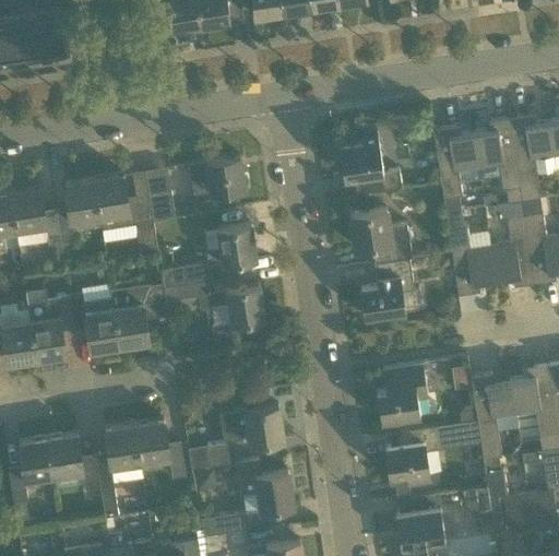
[(201,27),(197,0),(167,0),(173,32),(201,27)]
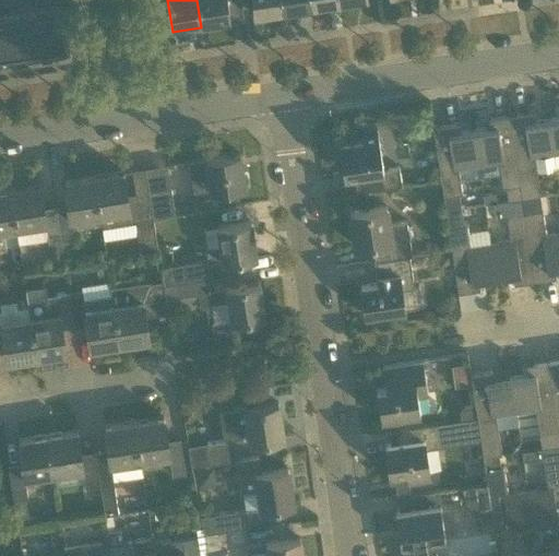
[(197,0),(201,27),(230,23),(227,1),(236,0),(197,0)]
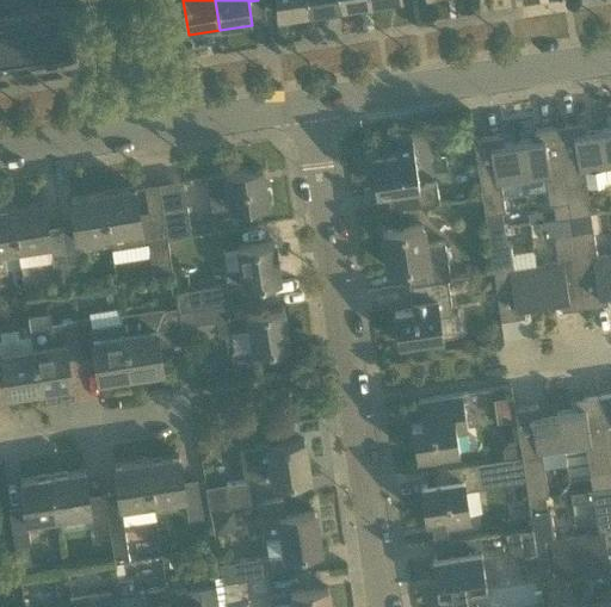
[(309,16),(307,0),(275,0),(278,22),(281,20),(279,20),(309,16)]
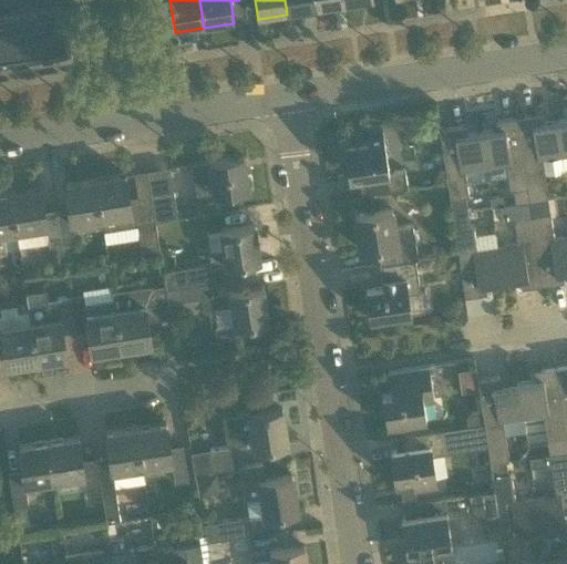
[(316,10),(313,0),(285,0),(287,14),(316,10)]
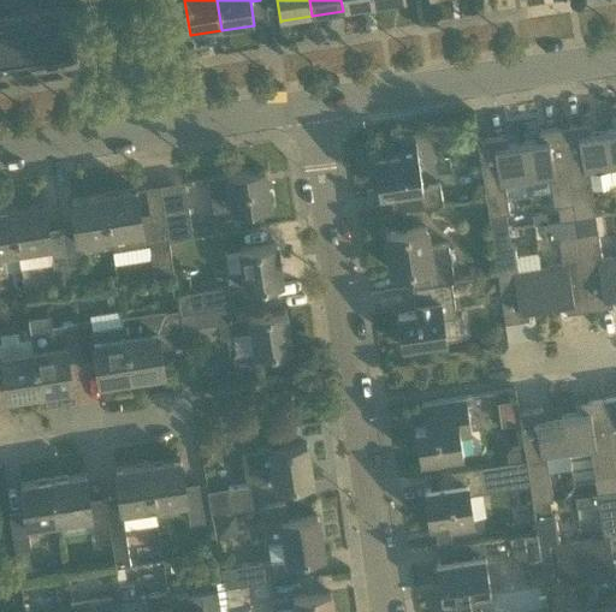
[(341,0),(343,11),(374,6),(372,0),(341,0)]
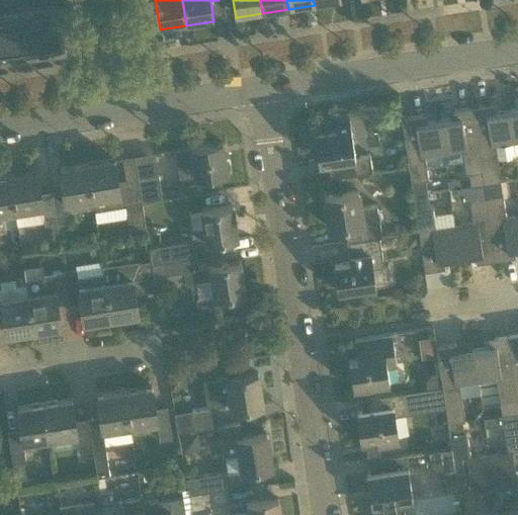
[(62,51),(58,26),(55,5),(53,5),(54,9),(30,13),(36,55),(62,51)]
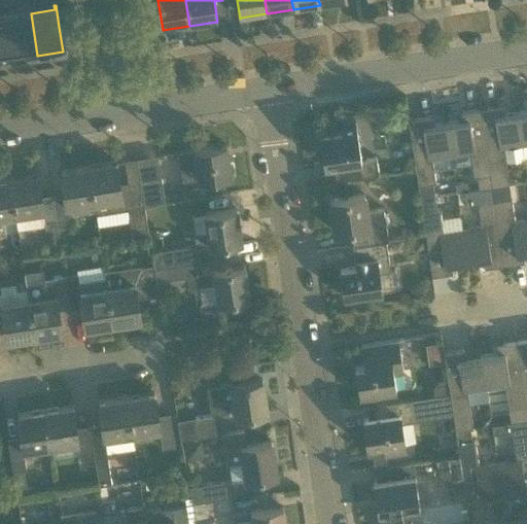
[(6,16),(12,60),(37,56),(31,13),(6,16)]
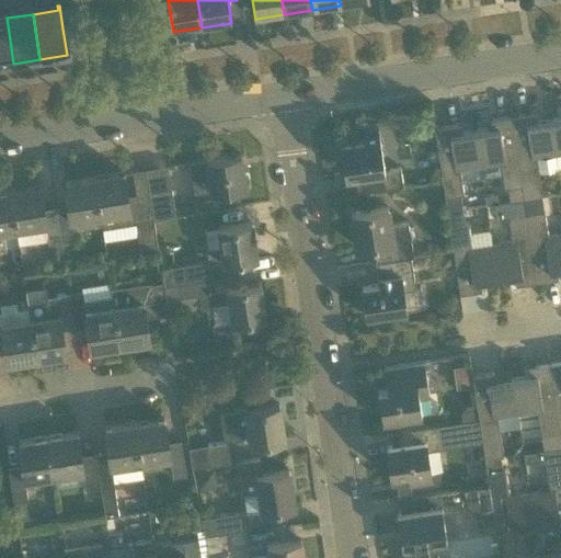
[(0,19),(0,65),(13,64),(7,18),(0,19)]
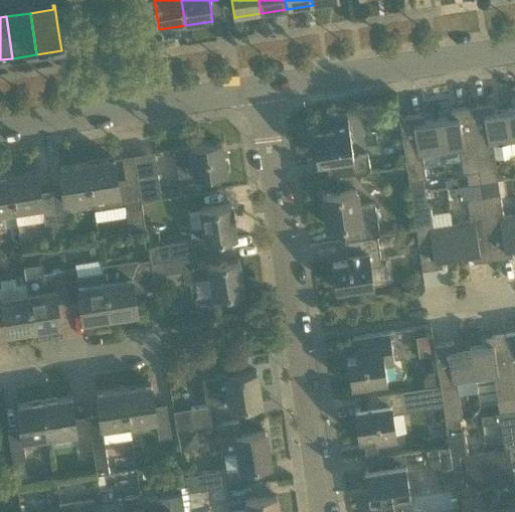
[(481,186),(498,183),(492,147),(511,144),(506,113),(491,116),(489,107),(470,110),(481,186)]
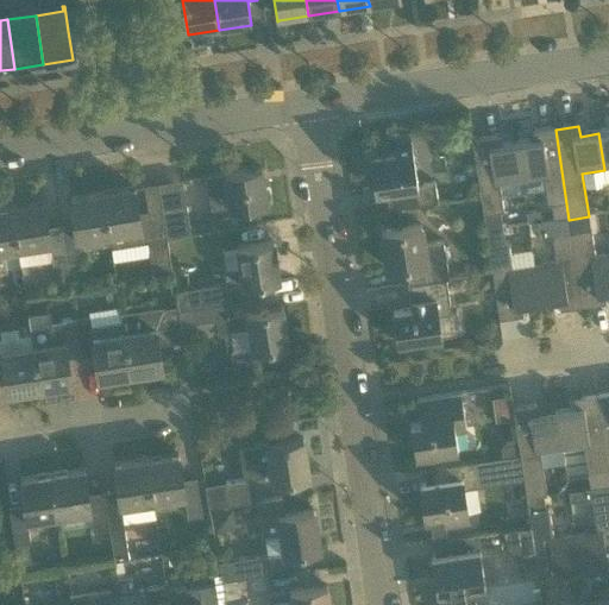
[(515,146),(521,183),(544,180),(547,208),(552,207),(554,222),(569,220),(556,130),(533,133),(534,143),(515,146)]
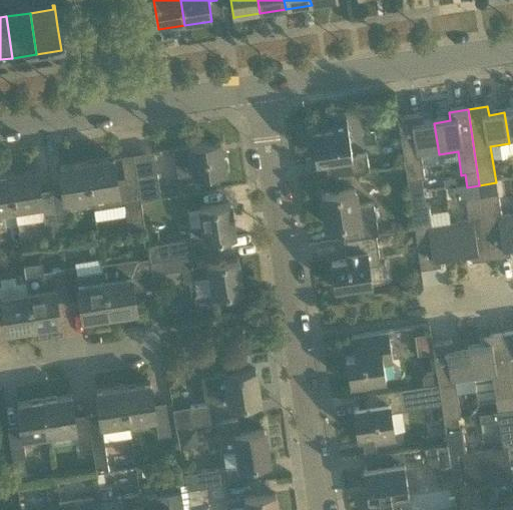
[(512,110),(504,112),(509,143),(512,142),(512,110)]
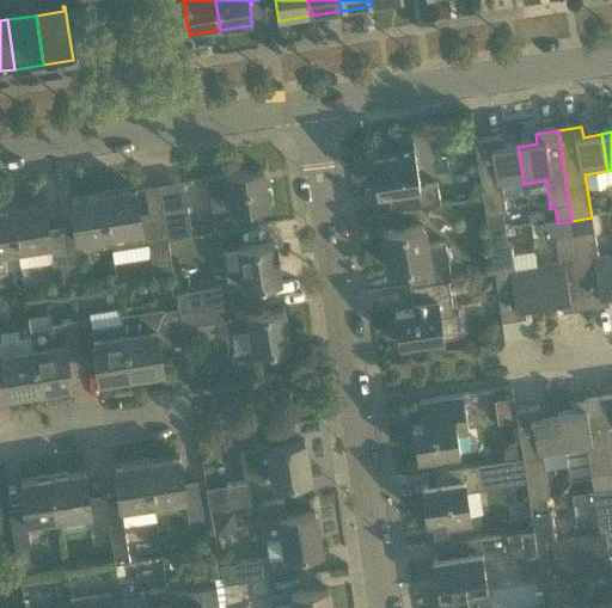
[(391,214),(399,213),(440,207),(436,188),(420,190),(415,161),(412,139),(395,141),(397,155),(372,159),(373,174),(371,174),(368,178),(368,183),(373,186),(375,186),(377,197),(389,195),(391,214)]
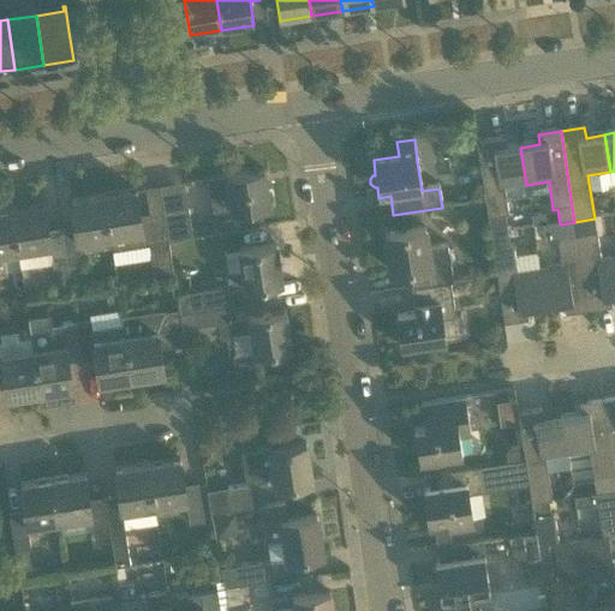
[(489,220),(490,234),(507,232),(505,217),(508,216),(505,187),(526,185),(520,148),(502,150),(501,141),(477,144),(489,220)]
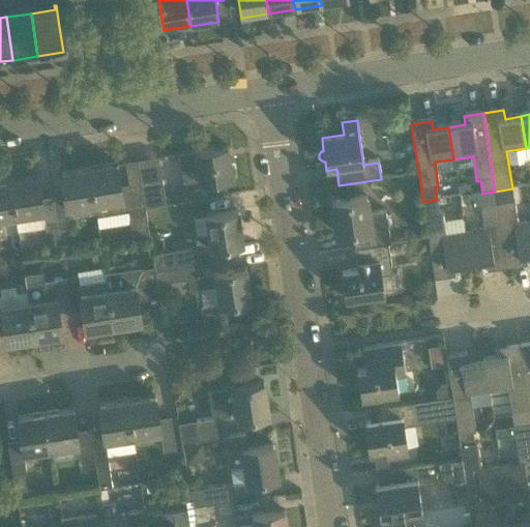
[(228,149),(179,156),(181,170),(198,167),(200,184),(232,180),(228,149)]
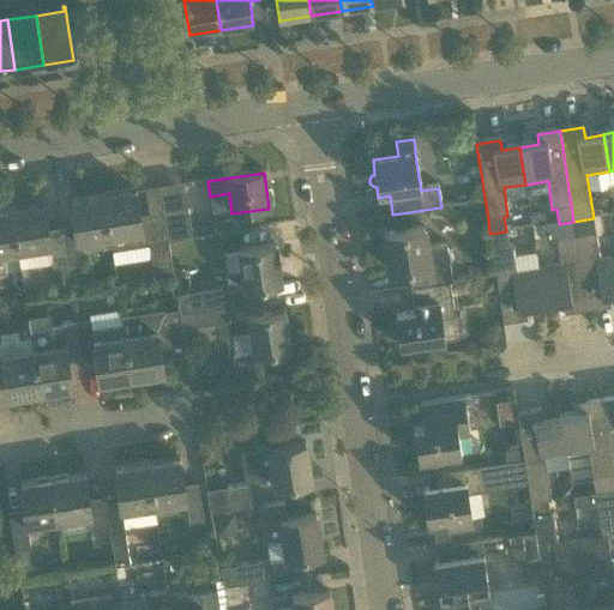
[(136,192),(104,197),(110,240),(113,253),(149,247),(154,281),(174,277),(173,271),(169,245),(164,213),(149,216),(150,224),(140,227),(136,192)]
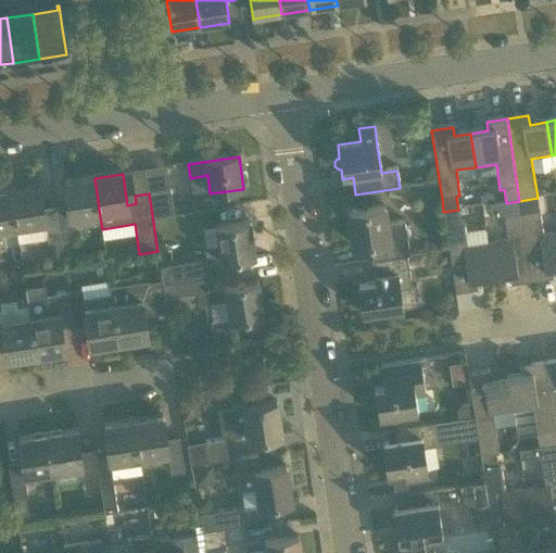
[(70,215),(57,216),(60,244),(74,243),(72,230),(89,228),(88,220),(100,217),(95,178),(64,183),(70,215)]
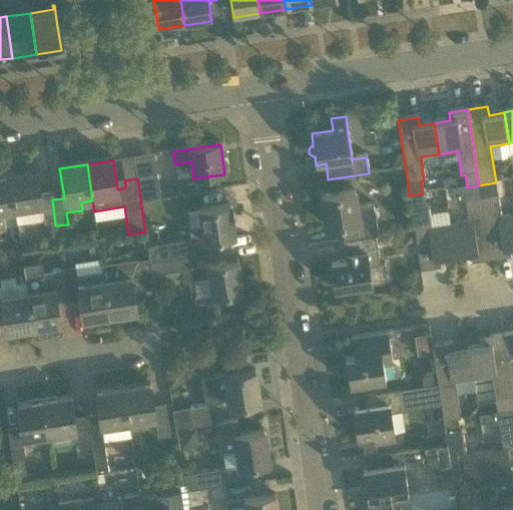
[(55,225),(52,199),(41,201),(37,172),(10,176),(15,212),(42,208),(45,227),(55,225)]
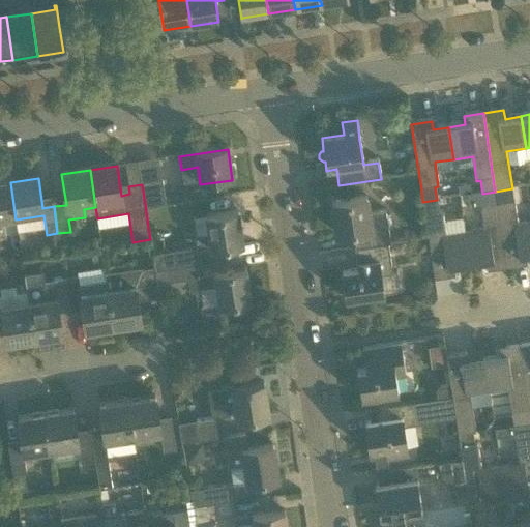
[(162,181),(142,184),(146,211),(158,209),(166,207),(162,181)]
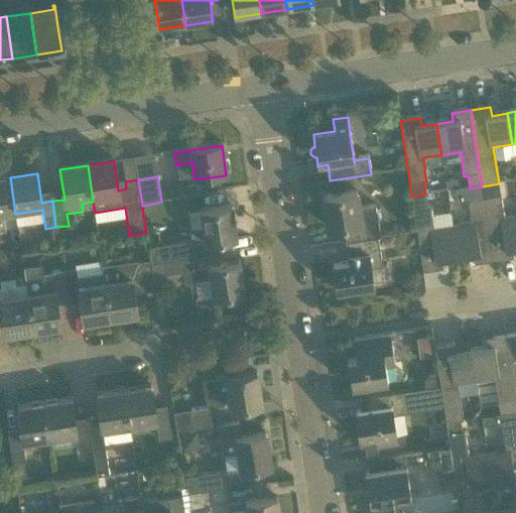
[(0,216),(15,214),(10,177),(0,178),(0,216)]
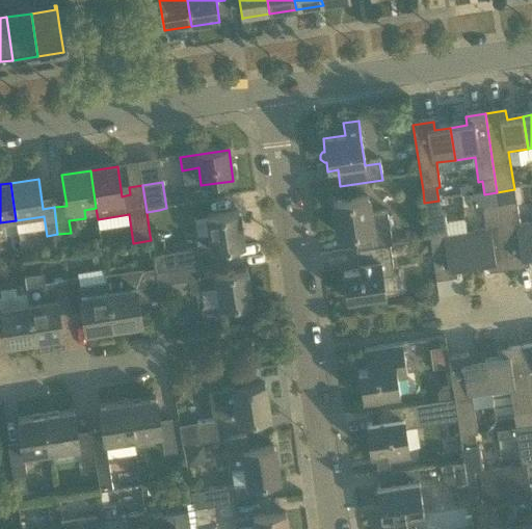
[(497,192),(484,194),(470,196),(472,211),(482,209),(486,233),(467,236),(472,267),(487,265),(488,273),(509,270),(499,205),(497,192)]
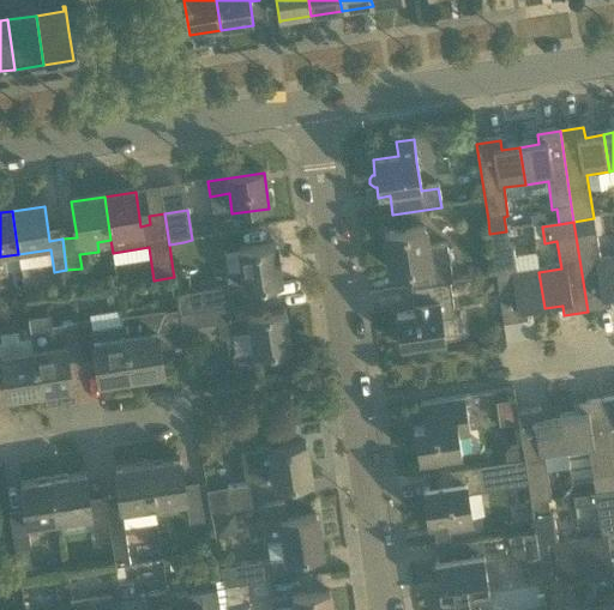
[(409,271),(411,290),(450,285),(452,284),(446,245),(427,248),(425,230),(384,236),(390,273),(409,271)]
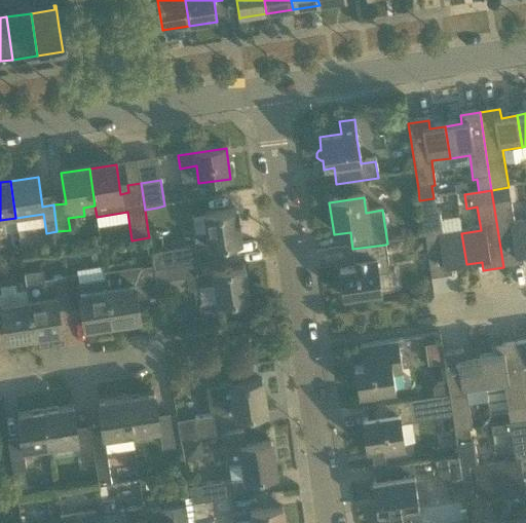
[(461,233),(442,235),(439,211),(436,212),(434,198),(419,200),(421,214),(431,278),(451,275),(450,267),(466,264),(461,233)]
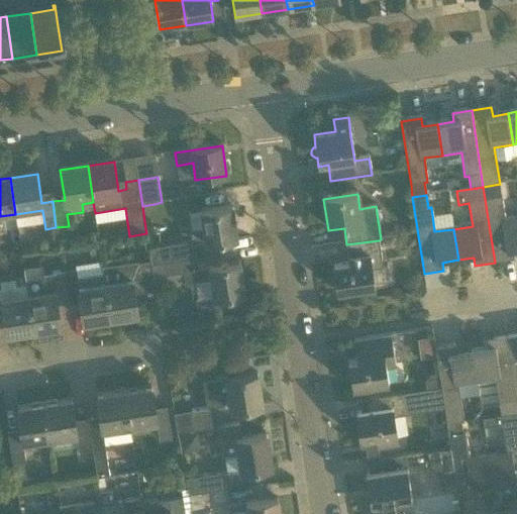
[(516,250),(516,219),(505,221),(501,197),(485,199),(495,263),(514,260),(513,251),(516,250)]
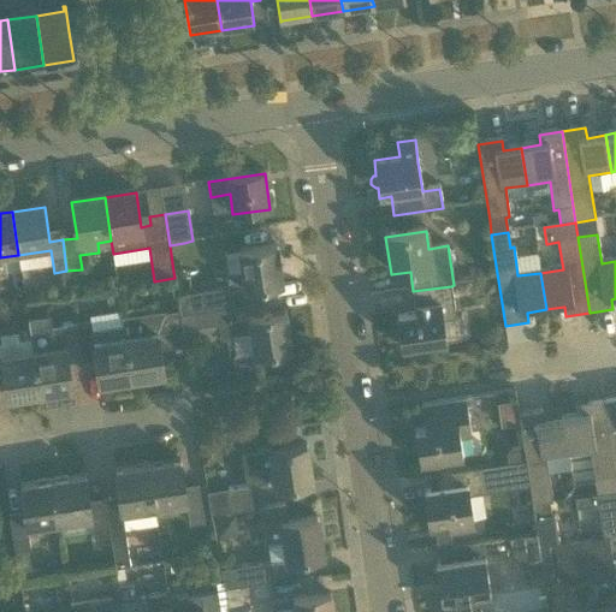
[(231,289),(231,292),(246,290),(246,291),(282,285),(276,248),(240,253),(243,274),(229,277),(230,289),(231,289)]
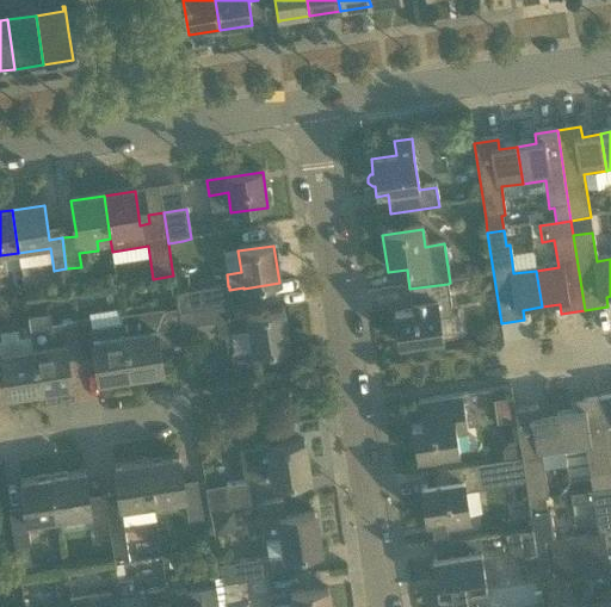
[(414,307),(415,311),(394,315),(399,347),(413,346),(417,350),(426,348),(429,344),(443,341),(439,321),(452,320),(448,284),(409,289),(408,289),(411,305),(411,307),(411,308),(414,307)]
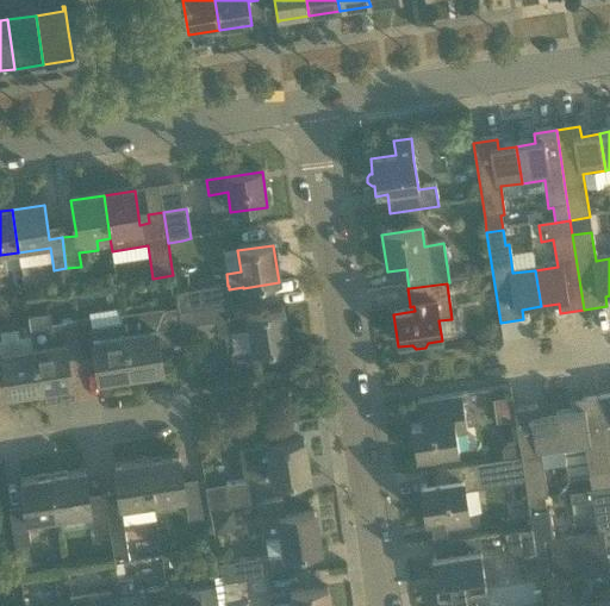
[(231,303),(229,289),(229,286),(228,286),(175,294),(178,311),(231,303)]
